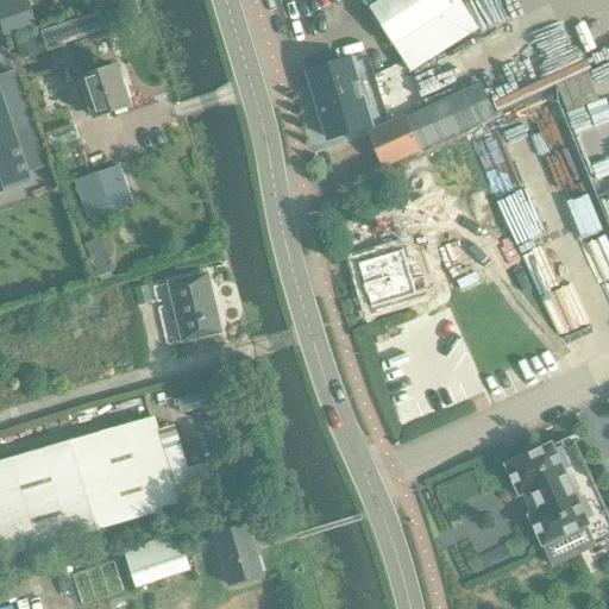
[(27,0),(0,0),(0,22),(6,41),(38,29),(27,0)]
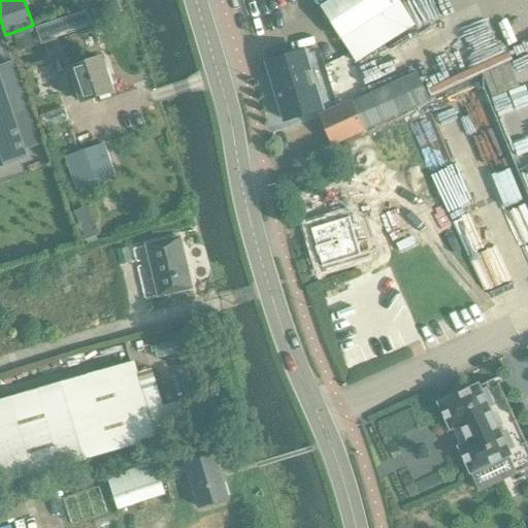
[(399,0),(398,1),(397,0),(333,0),(322,8),(342,38),(341,39),(355,63),(415,26),(399,0)]
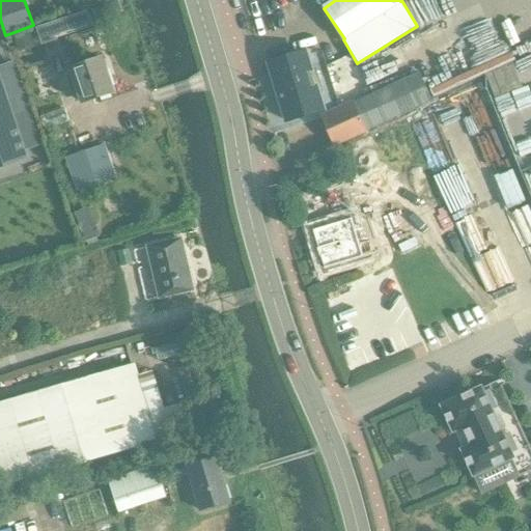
[(87,10),(52,23),(57,38),(92,27),(87,10)]
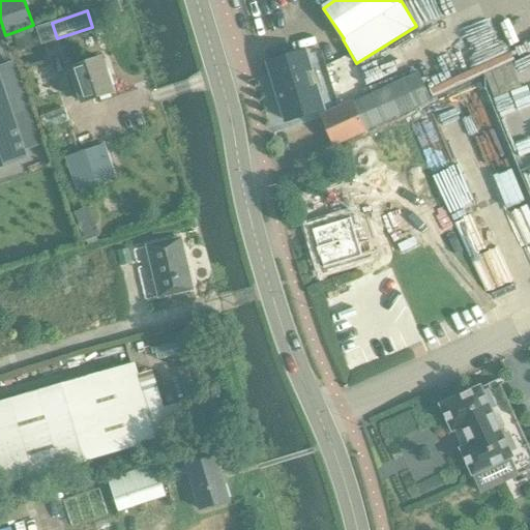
[(29,33),(13,38),(18,52),(33,47),(29,33)]
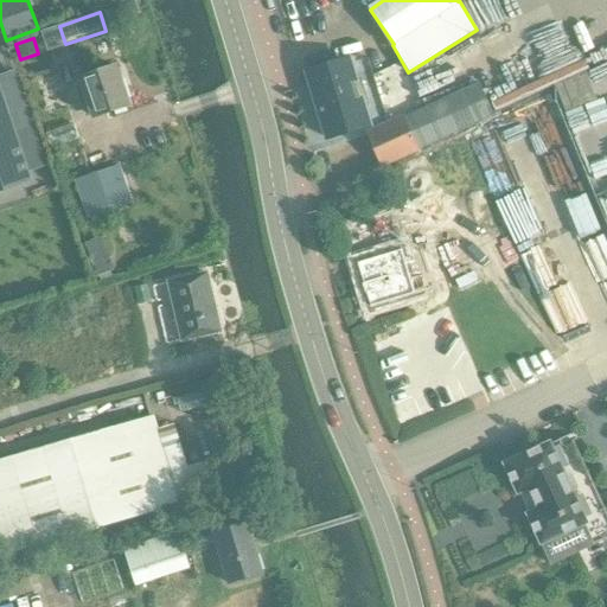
[(353,57),(307,71),(328,139),(369,127),(350,64),(356,63),(353,57)]
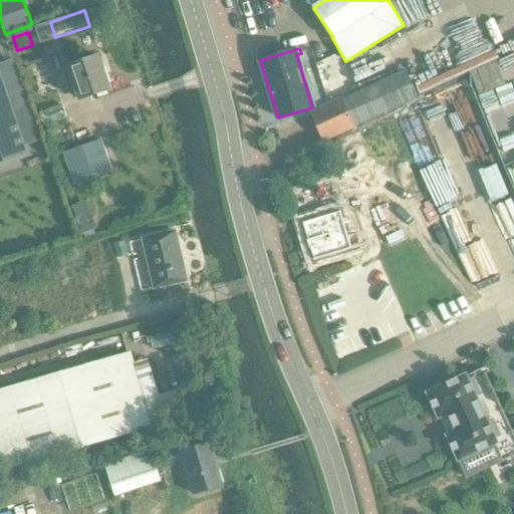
[(96,57),(91,59),(68,67),(78,99),(107,89),(96,57)]
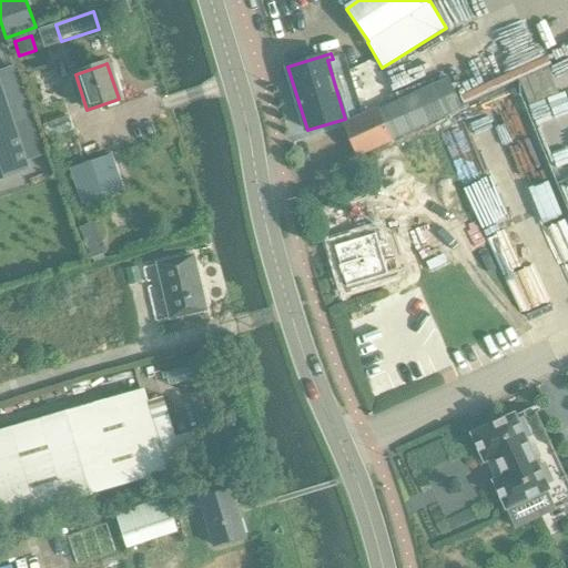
[(356,82),(379,74),(375,63),(352,71),(356,82)]
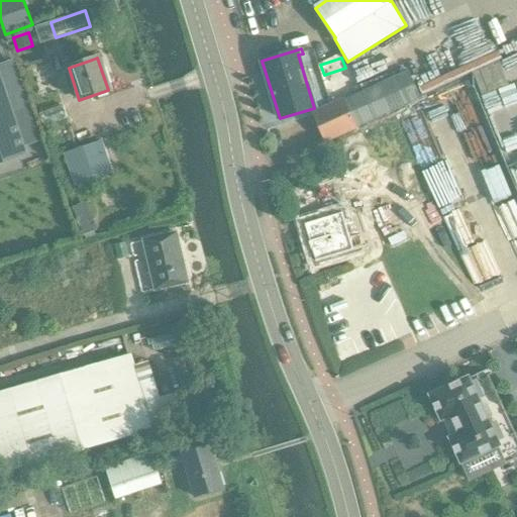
[(326,141),(420,98),(407,70),(313,113),(313,114),(326,141)]
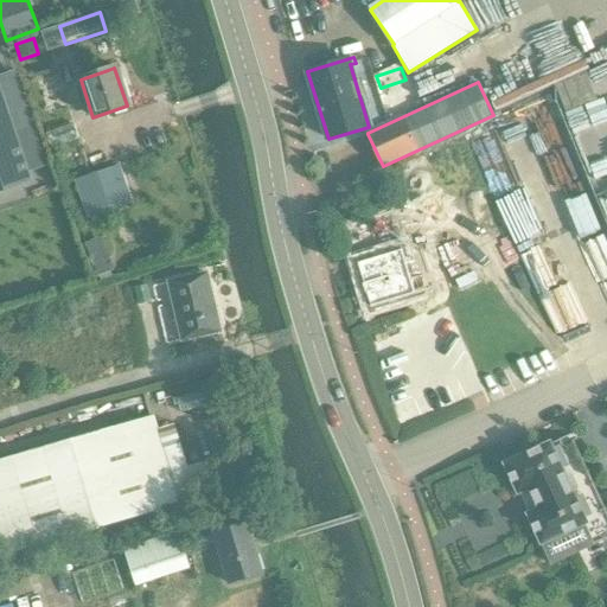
[(0,191),(31,181),(0,91),(0,191)]
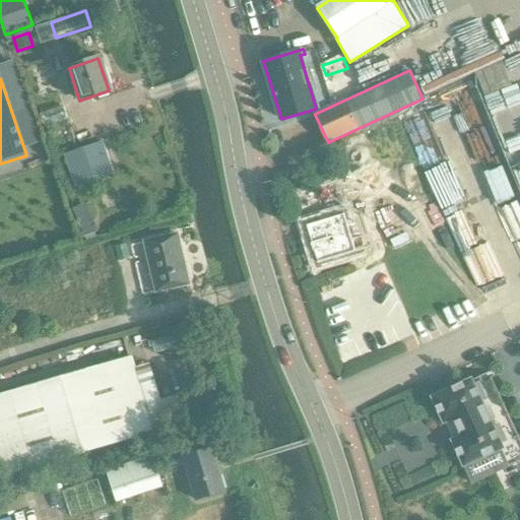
[(103,142),(64,155),(75,188),(114,175),(103,142)]
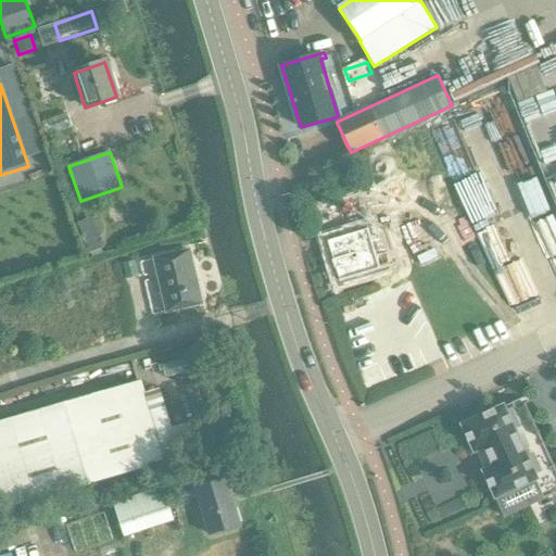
[(92,217),(77,224),(89,253),(104,247),(92,217)]
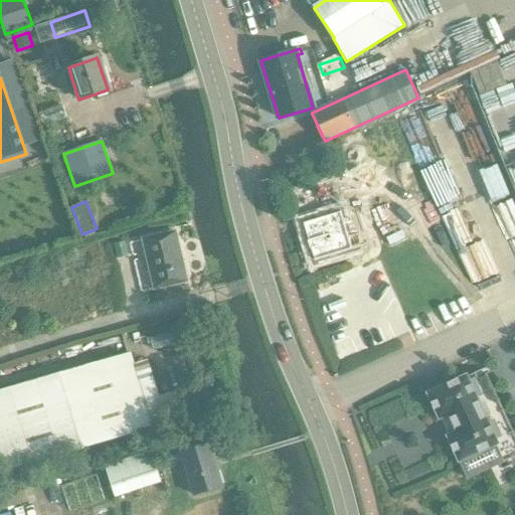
[(341,211),(303,223),(303,224),(308,239),(307,240),(310,251),(311,251),(314,261),(314,262),(353,249),(352,248),(362,245),(358,233),(349,236),(341,211)]
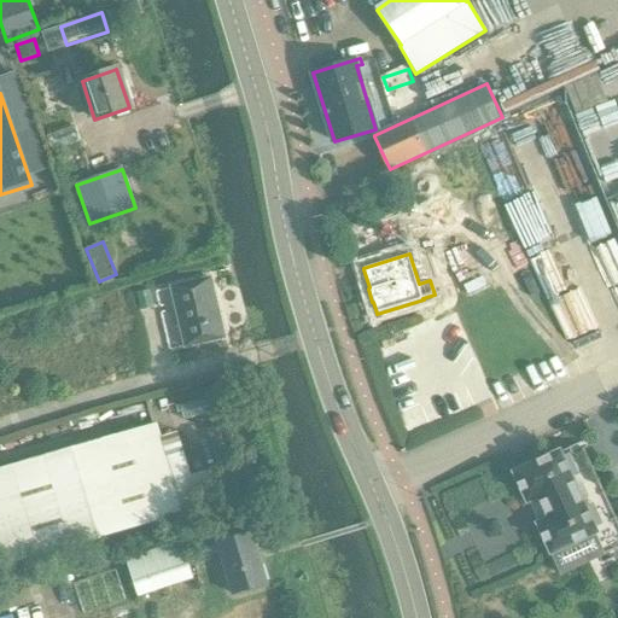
[(222,338),(209,279),(172,287),(186,347),(222,338)]
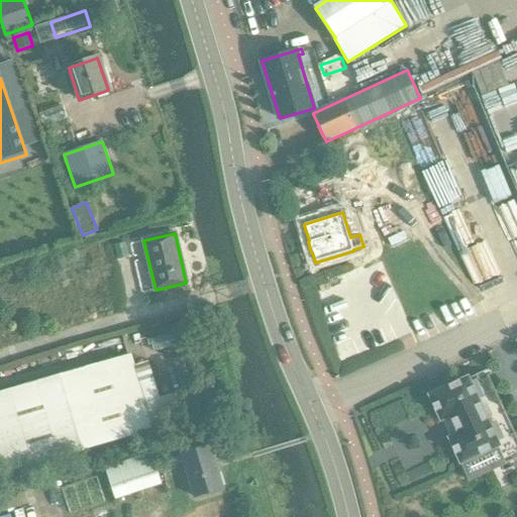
[(174,333),(151,339),(154,352),(178,346),(174,333)]
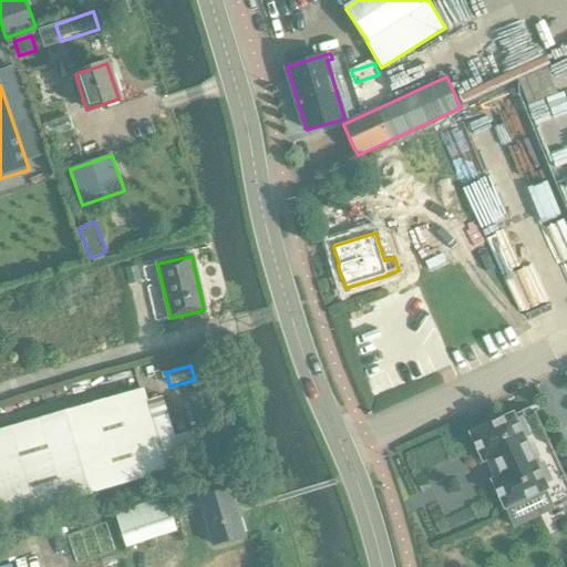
[(144,389),(0,430),(0,503),(4,521),(132,483),(132,482),(168,471),(161,444),(144,392),(144,389)]
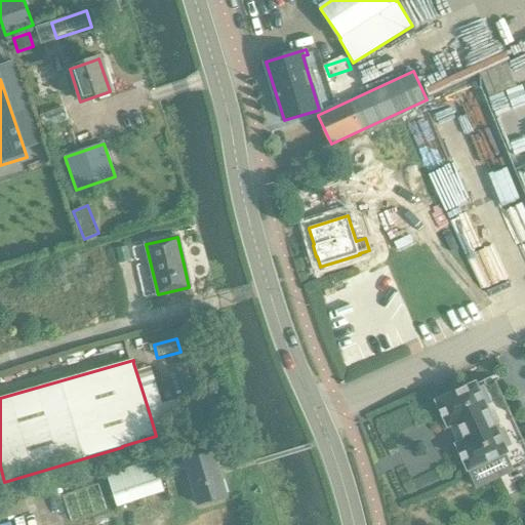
[(524,463),(524,465),(485,379),(437,402),(477,488),(524,466),(524,463)]
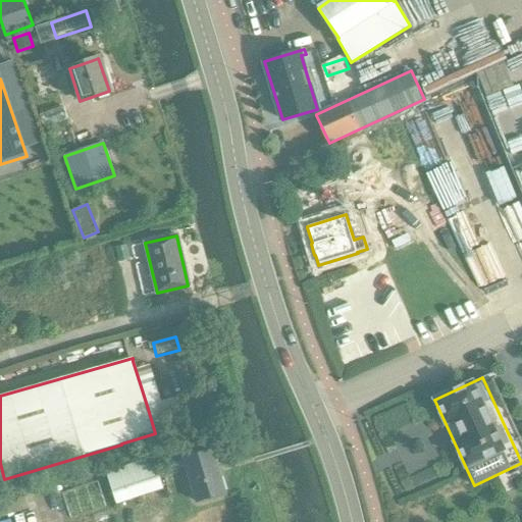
[(158,402),(165,428),(191,420),(183,395),(158,402)]
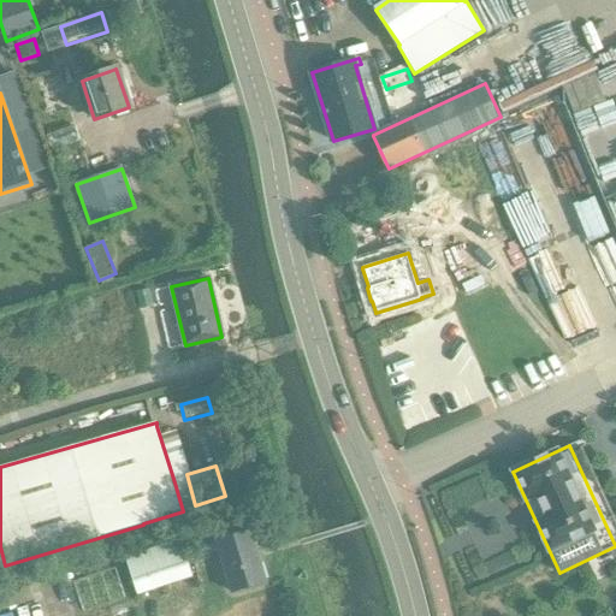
[(230,592),(265,581),(249,531),(215,542),(230,592)]
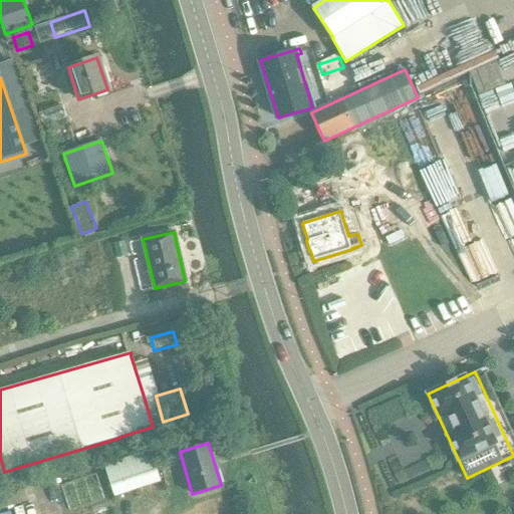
[(151,454),(104,468),(112,494),(159,480),(151,454)]
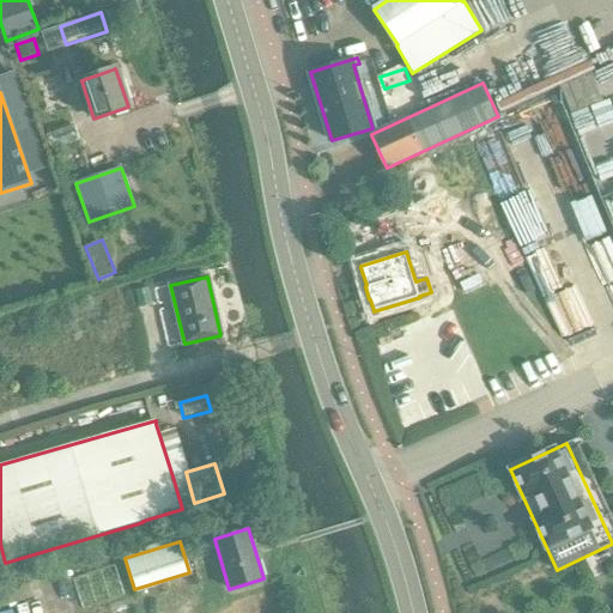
[(84,611),(125,596),(115,566),(73,580),(84,611)]
